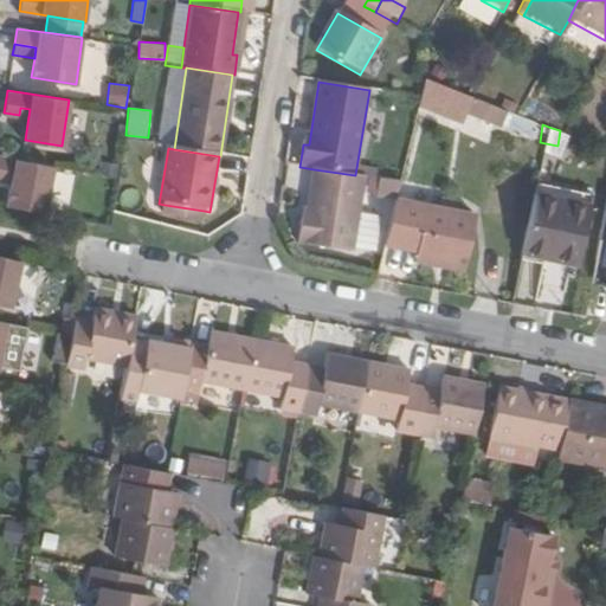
[(12,173),(11,181),(6,206),(50,214),(59,167),(0,155),(0,178),(0,179),(2,172),(12,173)]
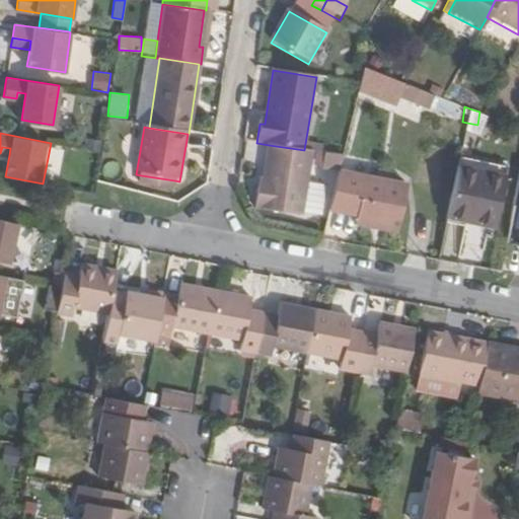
[(86,138),(84,148),(100,151),(102,141),(86,138)]
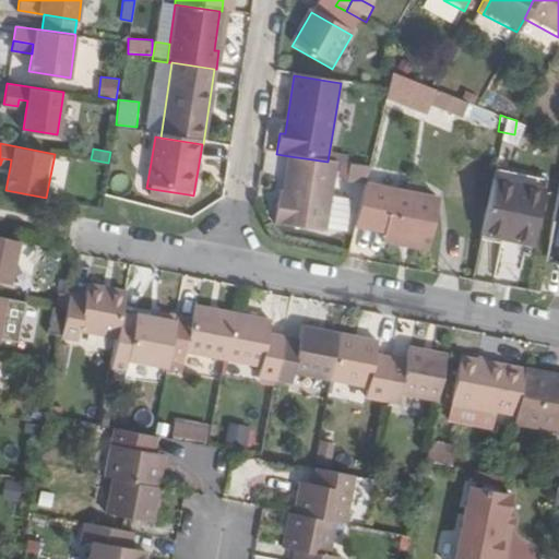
[(274,226),(325,234),(335,164),(328,162),(289,156),(284,197),(282,204),(277,203),(274,226)]
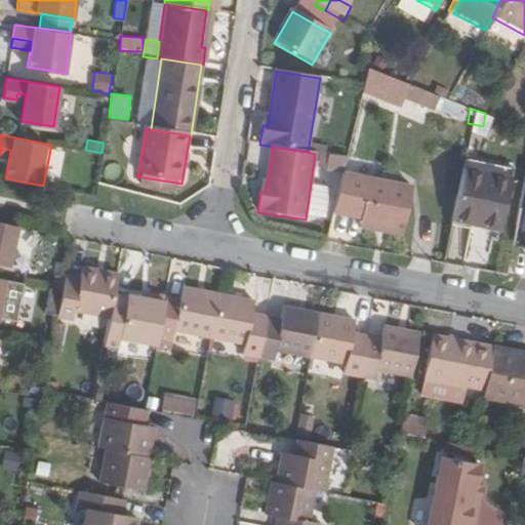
[(336,171),(339,157),(322,154),(320,169),(336,171)]
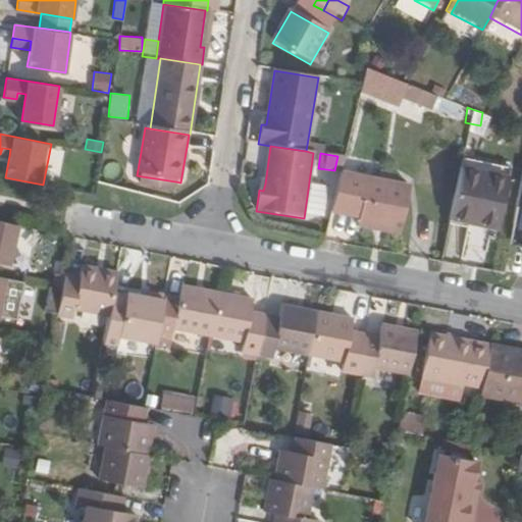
[(479,163),(458,159),(456,169),(477,173),(479,163)]
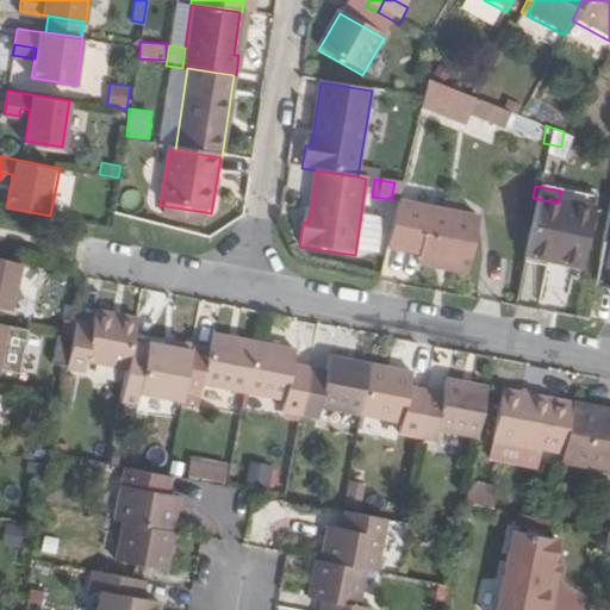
[(558,203),(533,198),(522,256),(545,261),(578,267),(589,209),(558,203)]
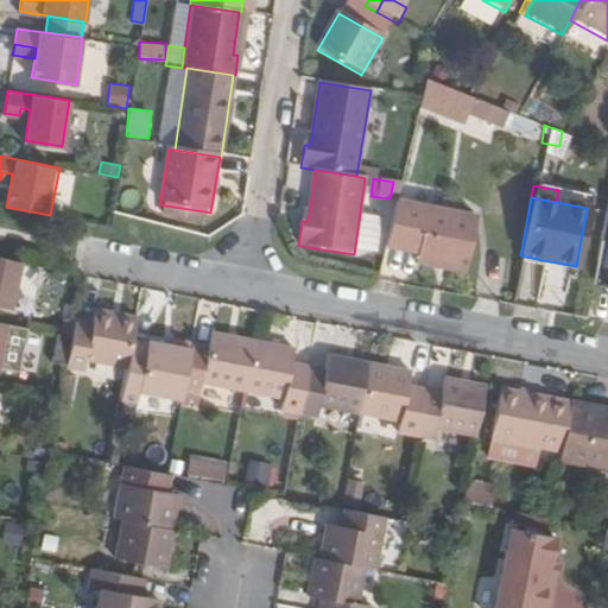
[(473,217),(390,201),(380,247),(415,253),(418,254),(422,235),(468,245),(473,217)]
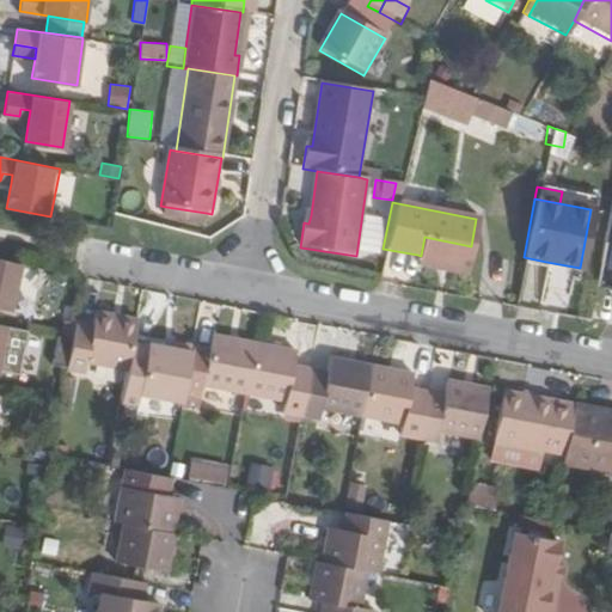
[(206,213),(166,207),(165,220),(204,226),(206,213)]
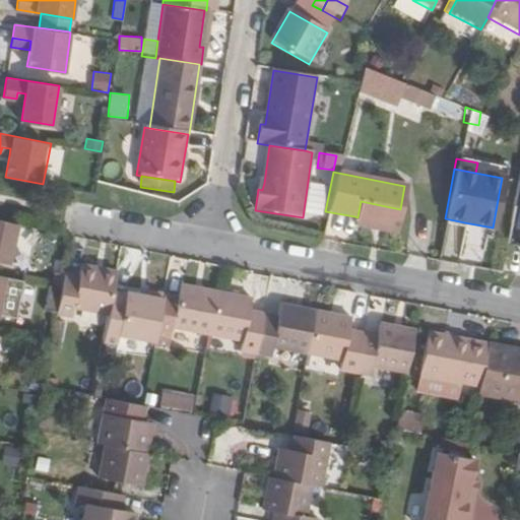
[(400,209),(361,201),(358,217),(356,220),(396,229),(400,209)]
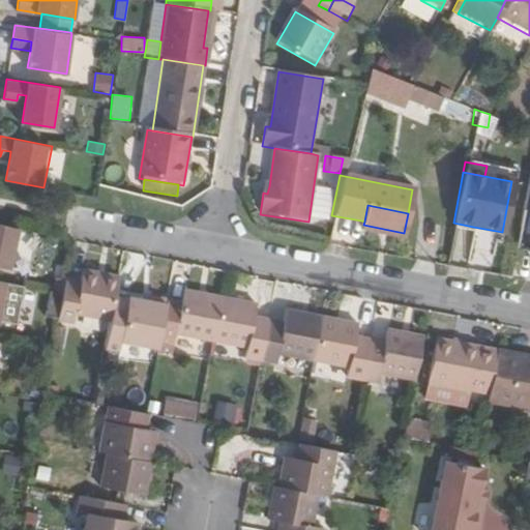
[(361,221),(359,231),(403,240),(404,233),(363,225),(364,222),(361,221)]
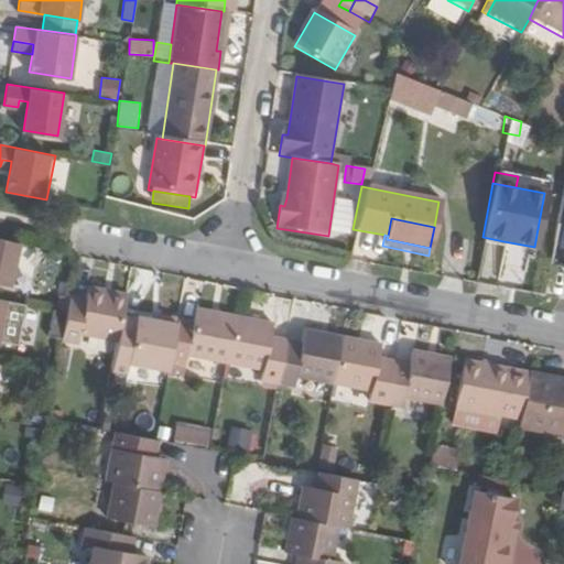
[(503,241),(483,237),(481,242),(502,247),(503,241)]
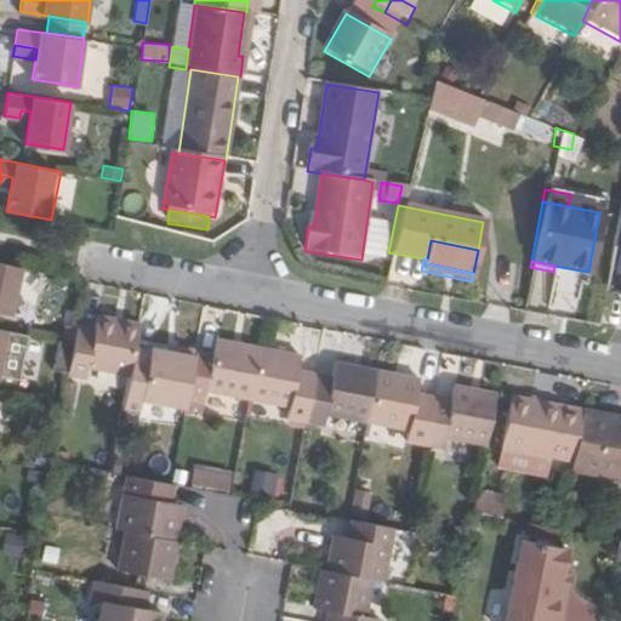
[(0,311),(12,313),(22,267),(0,262),(0,311)]
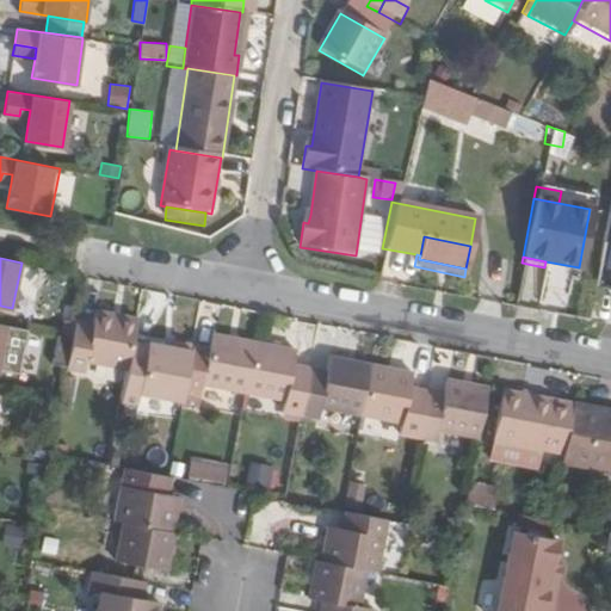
[(75,322),(72,337),(67,358),(66,369),(85,372),(87,363),(125,370),(131,341),(134,332),(136,319),(96,310),(91,325),(75,322)]
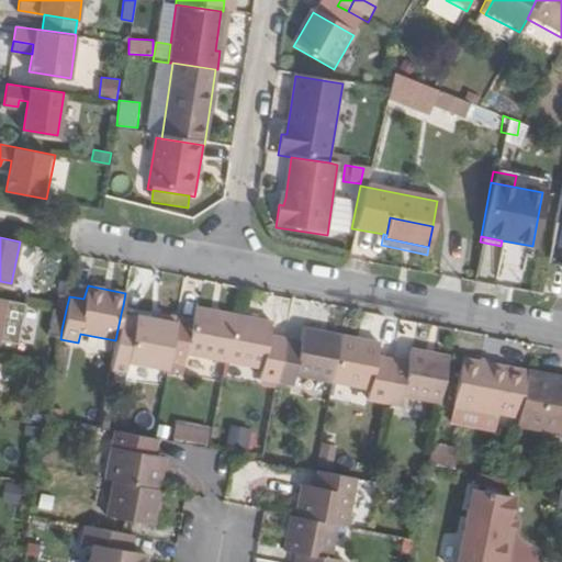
[(58,294),(56,307),(58,307),(66,310),(69,296),(58,294)]
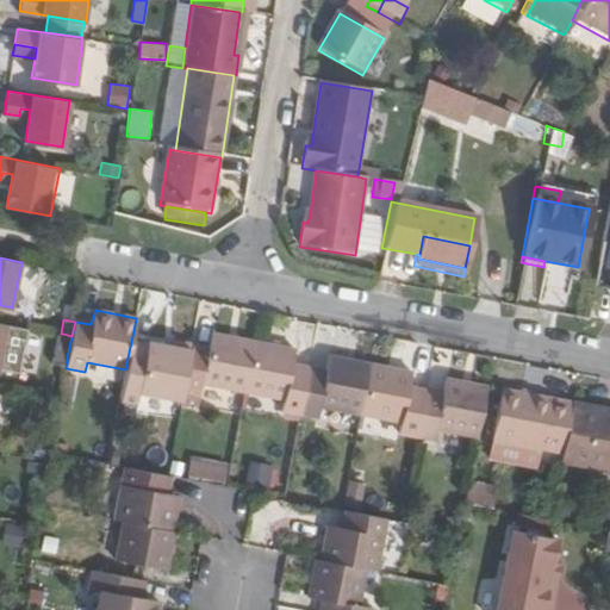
[(0,368),(18,372),(25,328),(0,322),(0,368)]
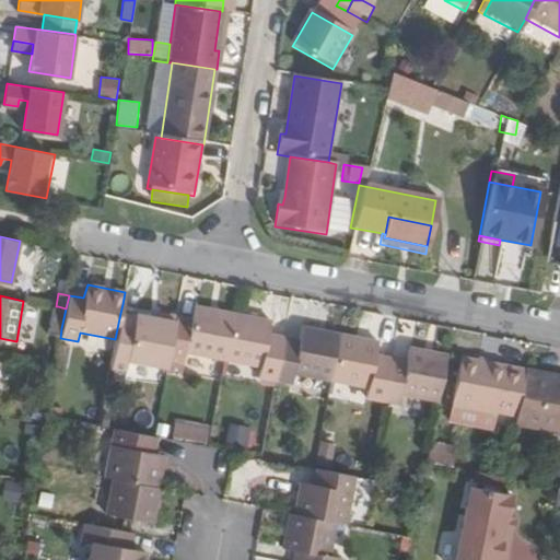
[(176,314),(176,315),(167,358),(184,361),(186,352),(223,360),(233,313),(196,305),(193,318),(176,314)]
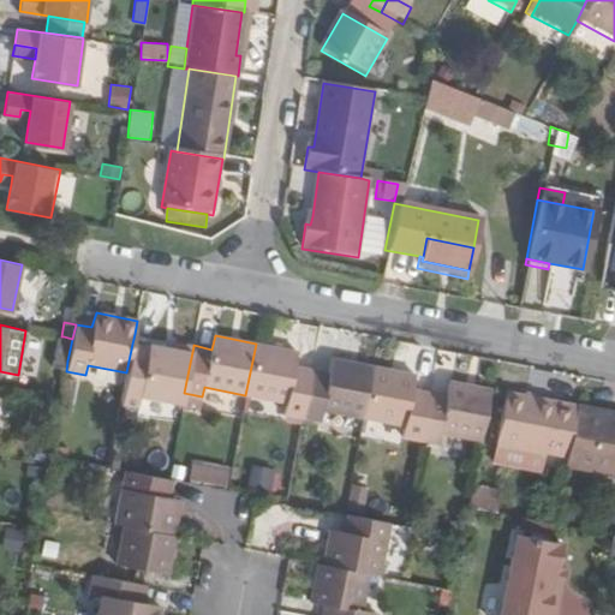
[(60,358),(67,360),(72,339),(64,336),(60,358)]
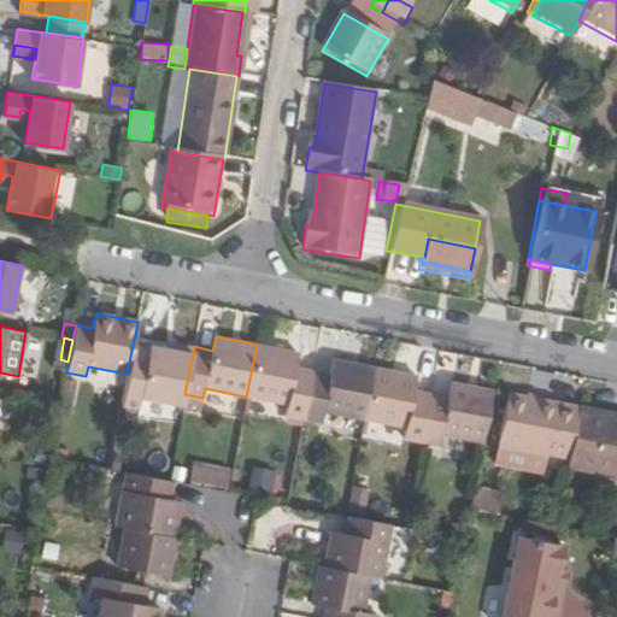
[(171,351),(148,345),(148,348),(133,345),(127,374),(121,407),(136,410),(139,397),(182,405),(184,394),(194,347),(172,344),(171,351)]
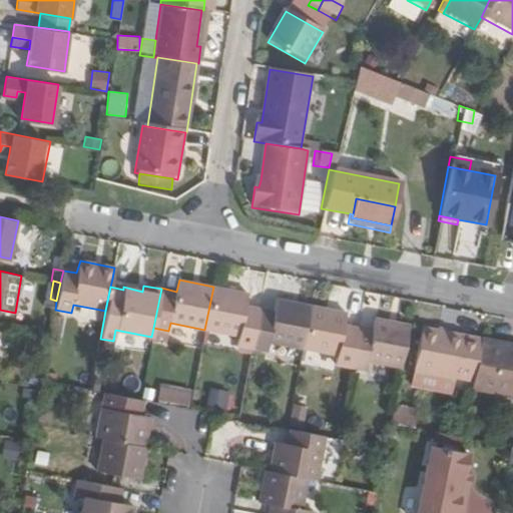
[(248,294),(213,287),(204,330),(237,337),(235,345),(252,349),(261,309),(246,306),(248,294)]
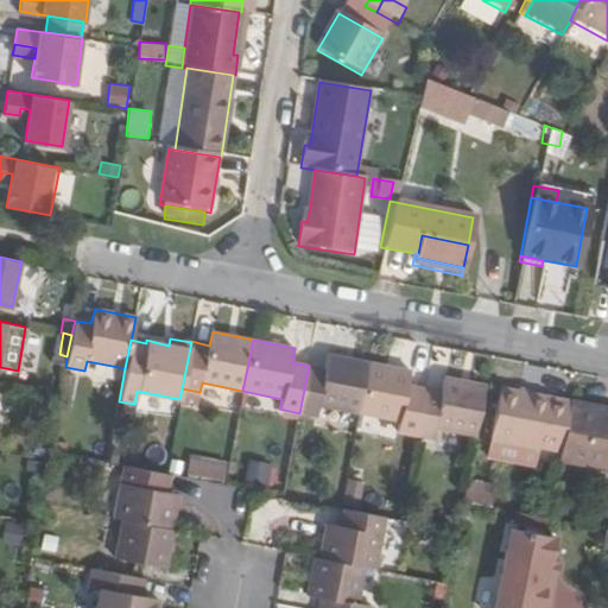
[(315,417),(317,405),(359,413),(369,362),(328,354),(325,369),(309,366),(299,413),(315,417)]
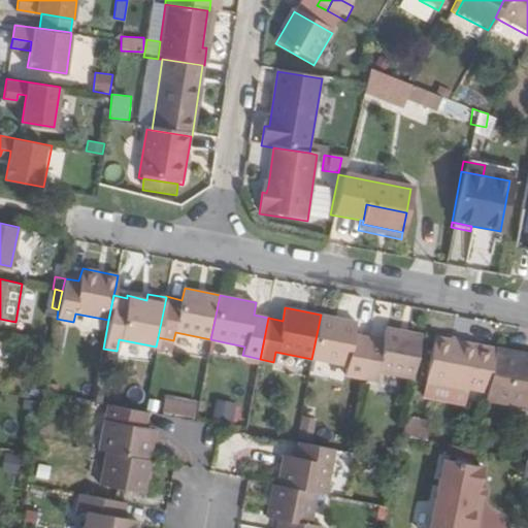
[(355,322),(321,315),(311,359),(345,365),(344,375),(361,380),(369,337),(353,334),(355,322)]
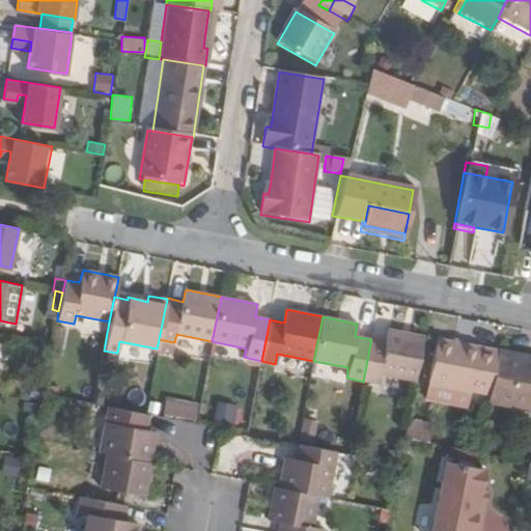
[(386,342),(371,339),(363,382),(379,385),(382,373),(415,380),(423,336),(389,329),(386,342)]
